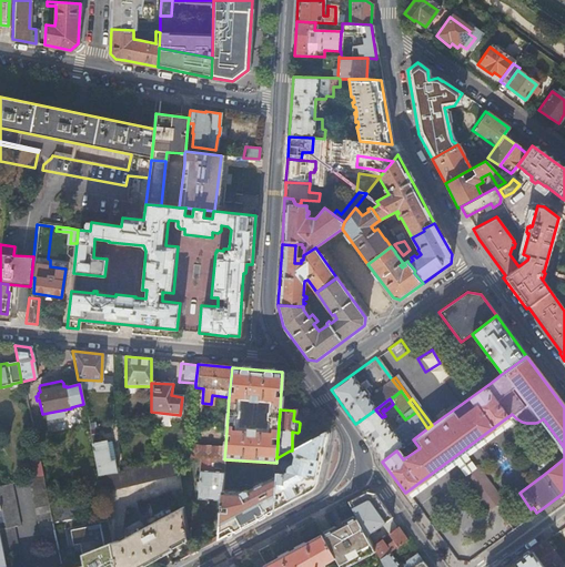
[(370,444),(382,462),(396,451),(413,439),(427,428),(416,412),(405,419),(393,428),(391,425),(389,427),(387,425),(391,422),(389,417),(384,421),(382,417),(375,409),(355,424),(370,444)]
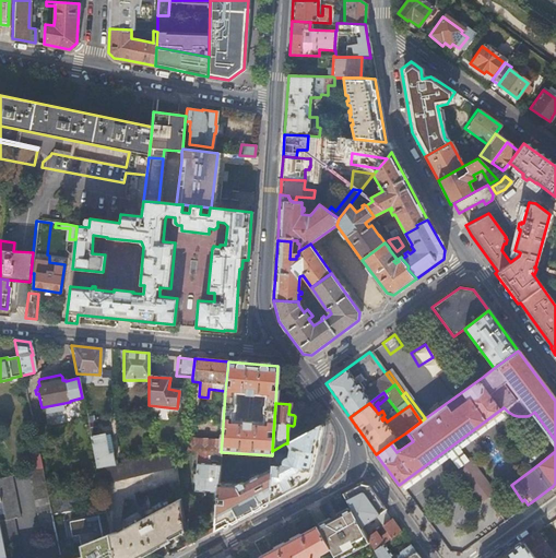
[(271,465),(269,501),(303,484),(307,481),(310,477),(322,426),(320,424),(287,443),(285,443),(288,449),(286,456),(284,458),(282,459),(281,461),(281,464),(278,465),(271,465)]
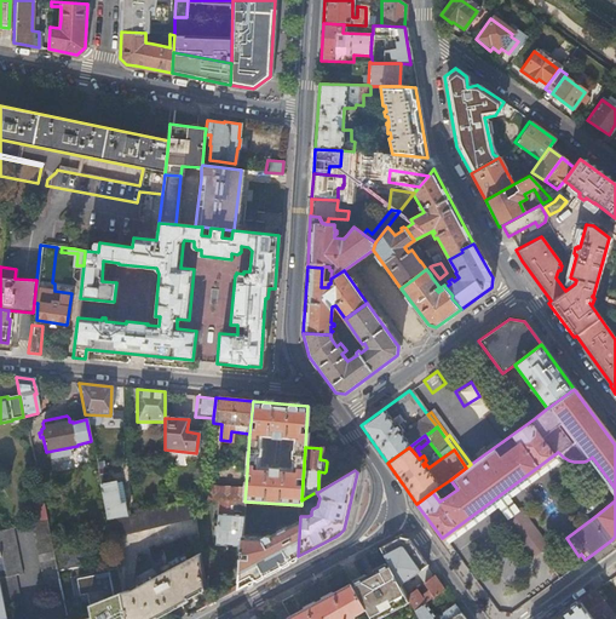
[(99,486),(107,522),(126,519),(124,505),(120,505),(116,489),(115,483),(99,486)]
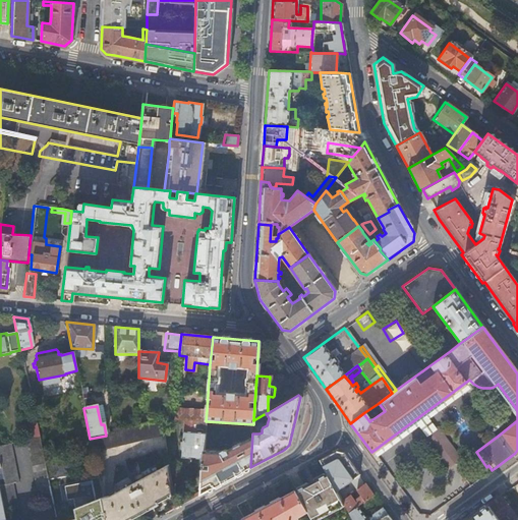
[(488,406),(484,409),(496,425),(501,422),(488,406)]
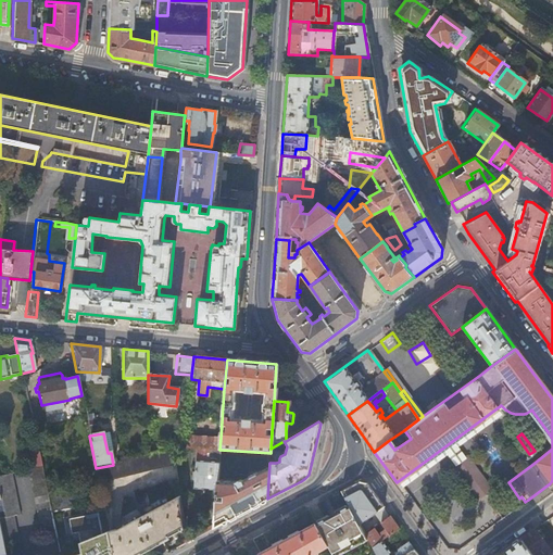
[(186,436),(185,449),(220,451),(220,450),(221,438),(186,436)]
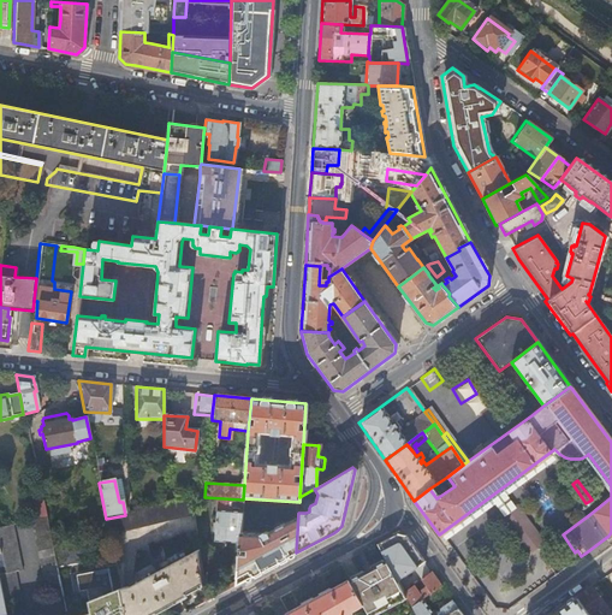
[(189,497),(191,515),(192,521),(200,520),(201,510),(200,497),(195,496),(189,497)]
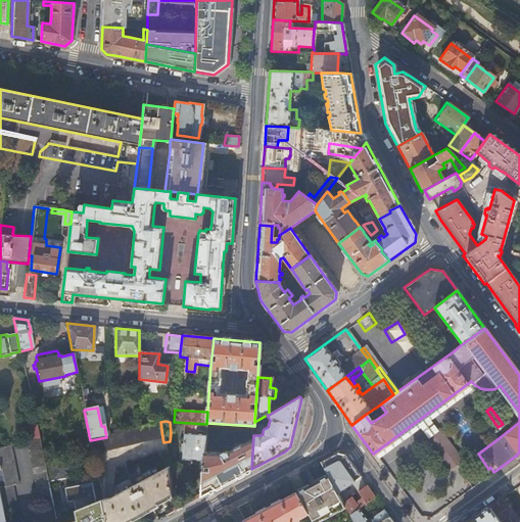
[(90,440),(92,453),(162,437),(160,422),(138,427),(111,432),(112,436),(106,437),(90,440)]
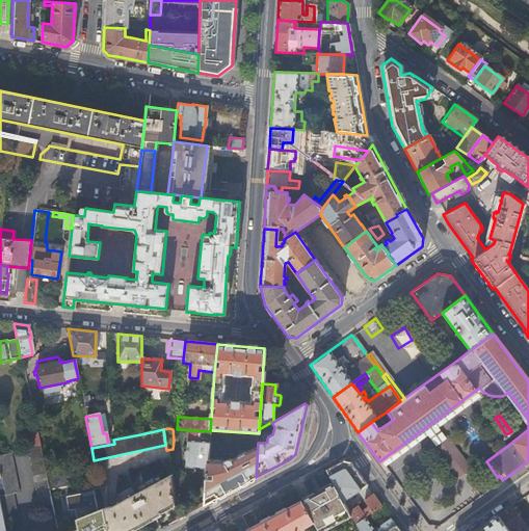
[(27,434),(29,449),(38,447),(35,432),(27,434)]
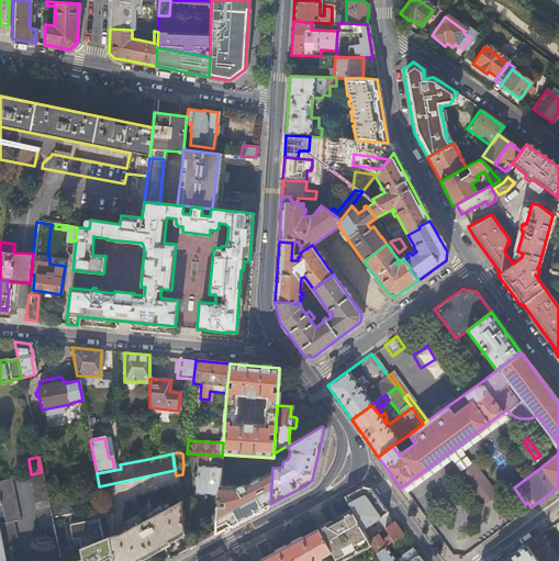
[(217,507),(214,534),(270,504),(272,468),(274,463),(269,463),(268,473),(258,478),(256,478),(250,481),(249,483),(245,485),(239,485),(236,487),(219,486),(217,495),(217,507)]
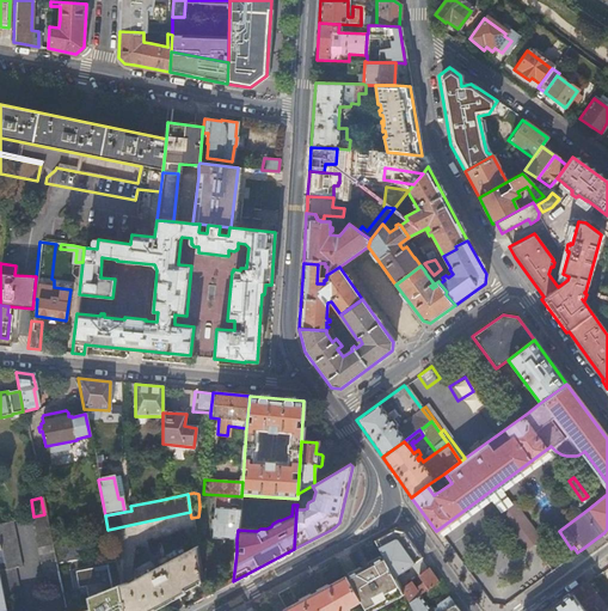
[(238,530),(240,509),(216,507),(213,537),(237,539),(238,530)]
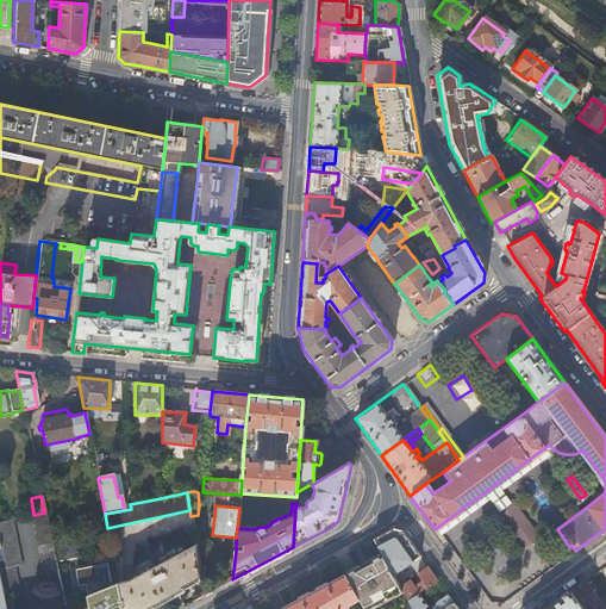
[(44,513),(33,515),(29,516),(42,583),(57,580),(54,564),(51,547),(44,513)]
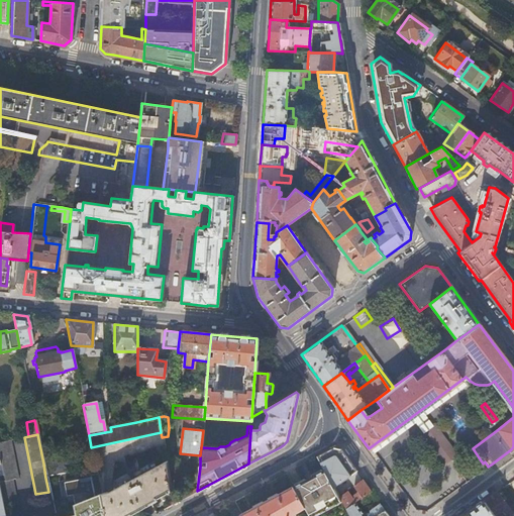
[(436,435),(429,441),(442,460),(450,454),(436,435)]
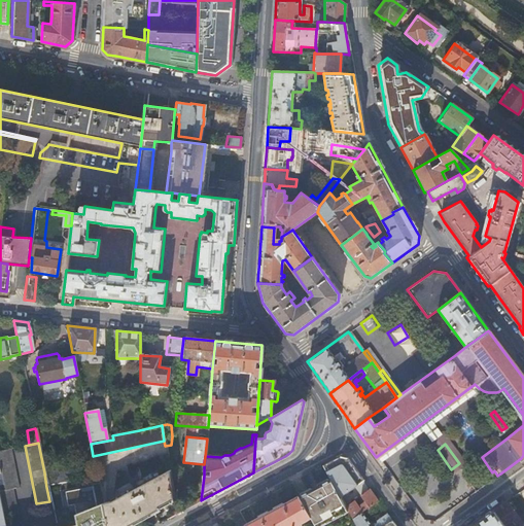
[(0,504),(2,517),(15,515),(10,489),(16,488),(9,449),(0,450),(0,479),(2,491),(0,491),(0,504)]
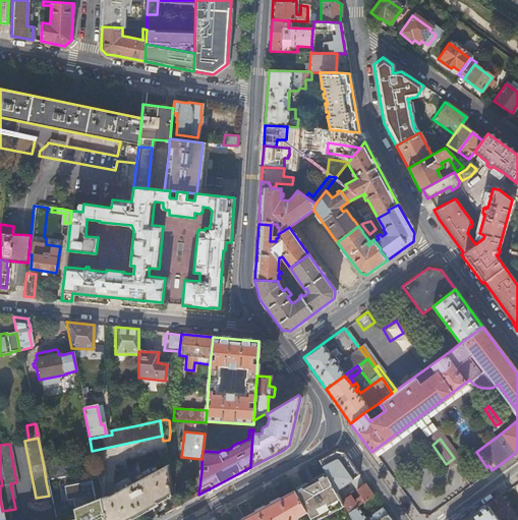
[(335,492),(357,475),(342,453),(334,452),(318,461),(325,473),(335,492)]
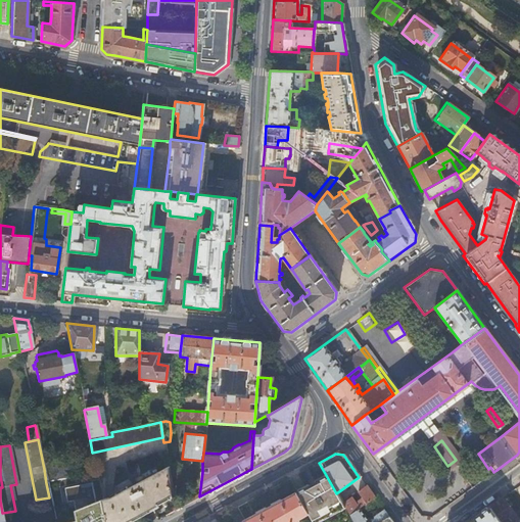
[(66,465),(44,469),(46,483),(69,479),(66,465)]
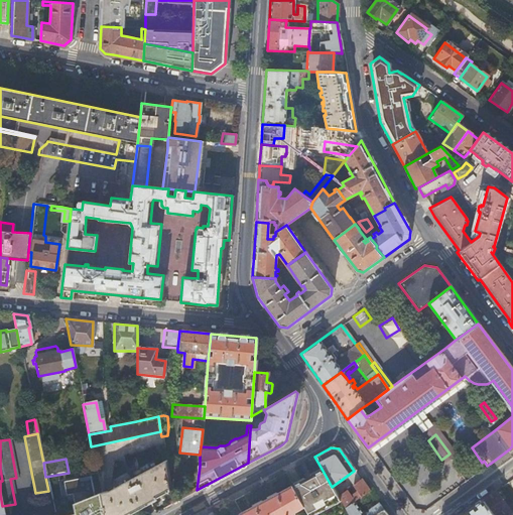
[(109,491),(100,492),(100,494),(104,514),(122,514),(168,491),(164,465),(164,461),(109,491)]
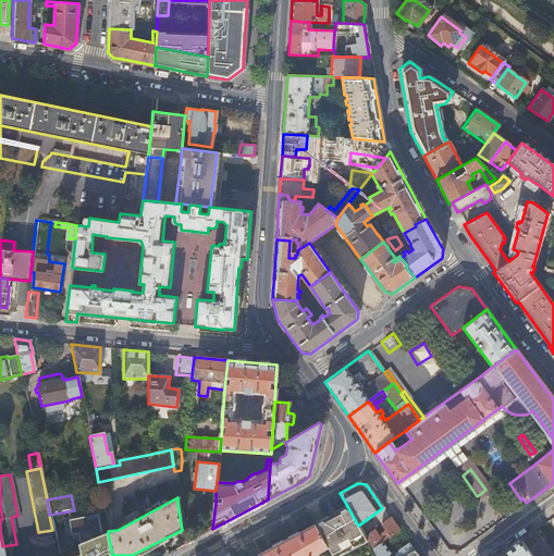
[(177,502),(182,530),(184,545),(212,529),(216,503),(177,502)]
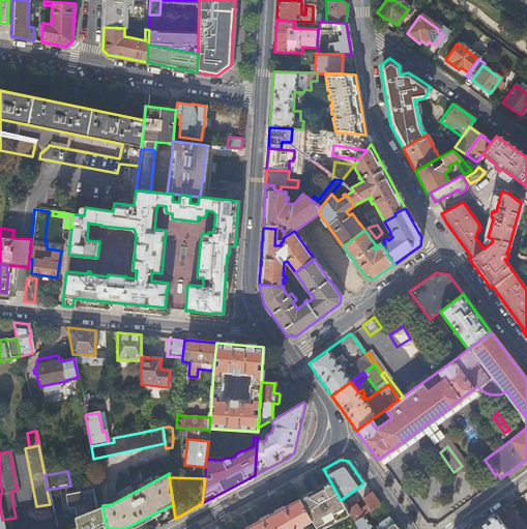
[(346,509),(341,500),(330,481),(298,499),(310,520),(314,528),(329,528),(345,521),(350,518),(346,509)]
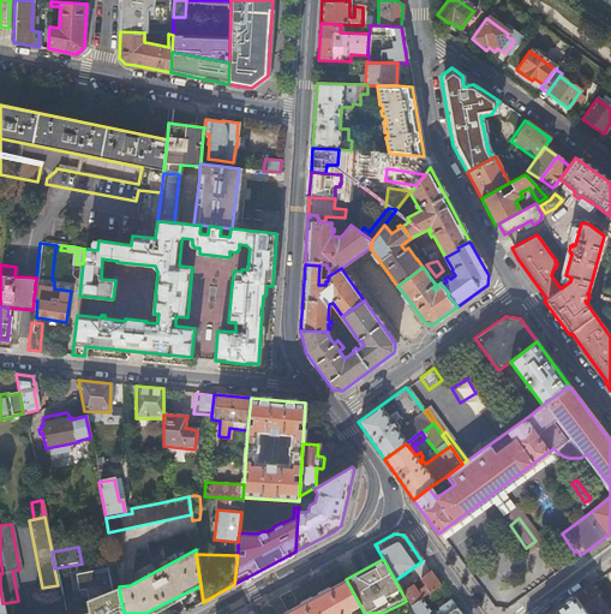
[(124,613),(119,589),(109,590),(106,570),(75,576),(77,592),(84,591),(89,613),(124,613)]
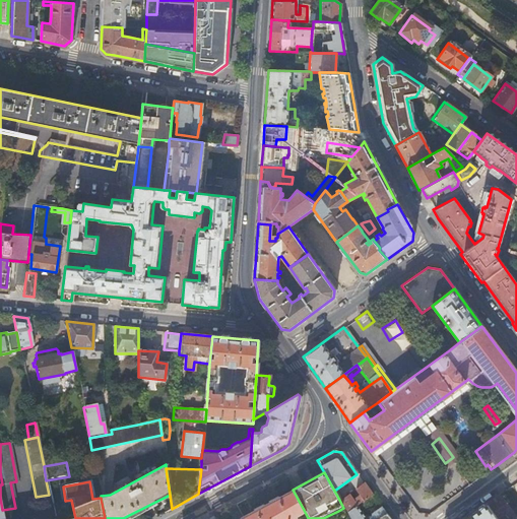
[(371,495),(363,482),(354,489),(357,493),(354,494),(358,497),(352,501),(347,494),(339,500),(343,508),(346,512),(361,502),(368,497),(371,495)]
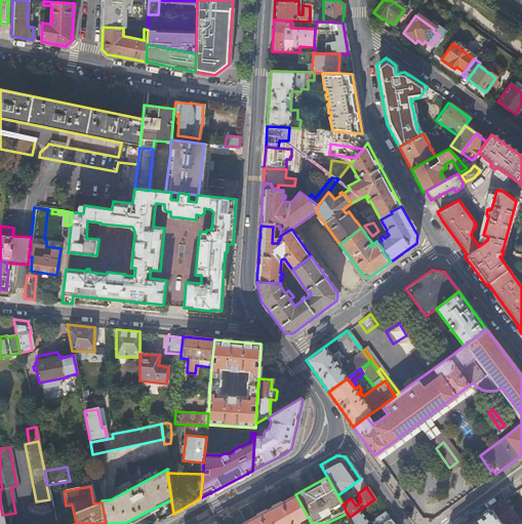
[(291,523),(307,515),(295,494),(243,523),(291,523)]
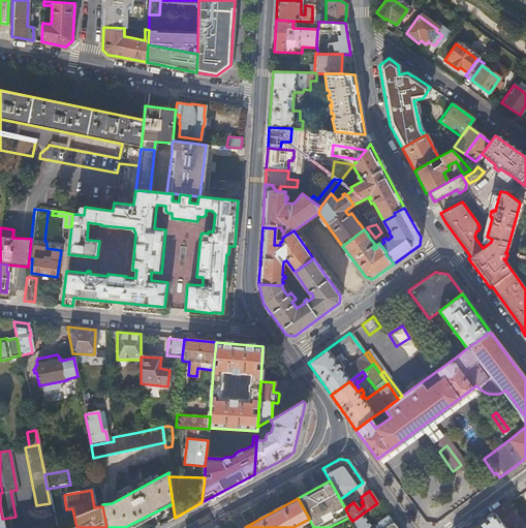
[(524,527),(506,503),(493,514),(503,527),(511,527),(513,526),(515,526),(516,527),(524,527)]
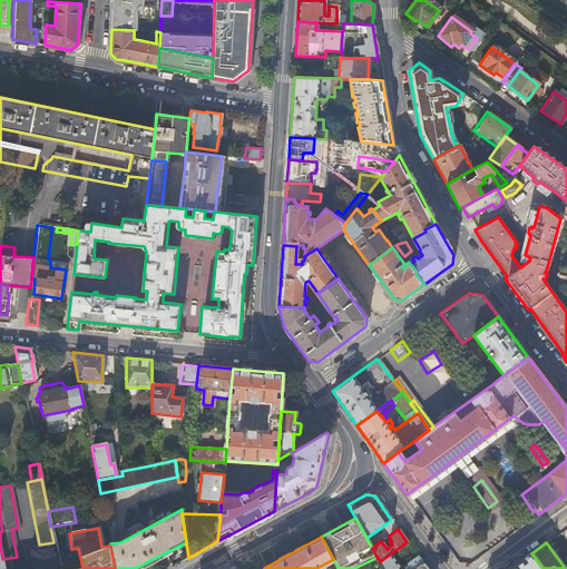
[(396,550),(380,561),(383,568),(399,568),(393,558),(406,548),(403,545),(396,550)]
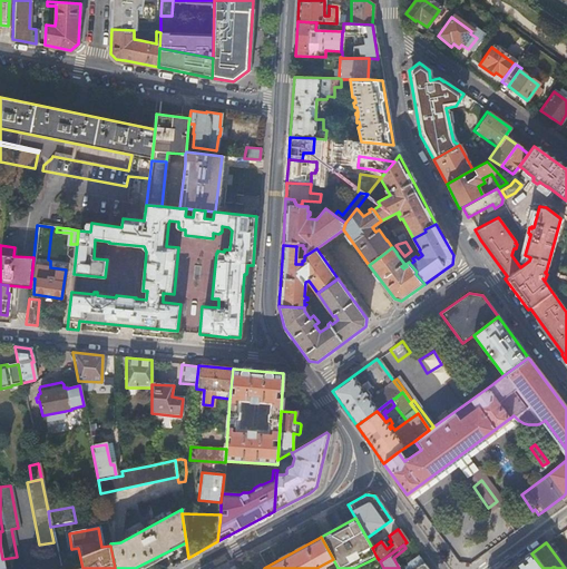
[(412,568),(422,563),(416,553),(403,561),(403,565),(406,568),(412,568)]
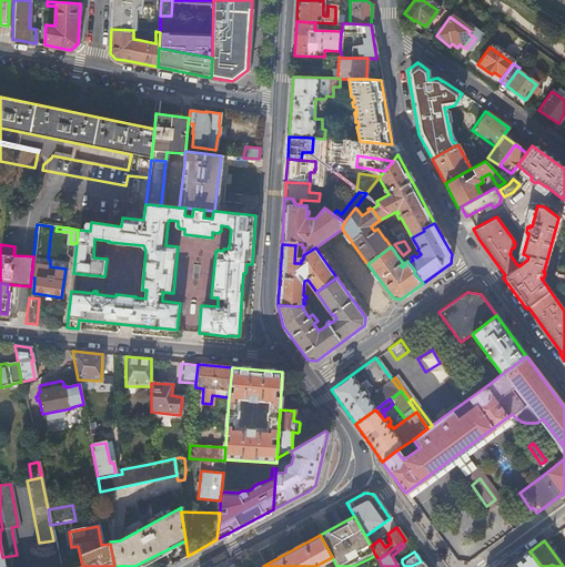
[(541,566),(530,552),(507,566),(541,566)]
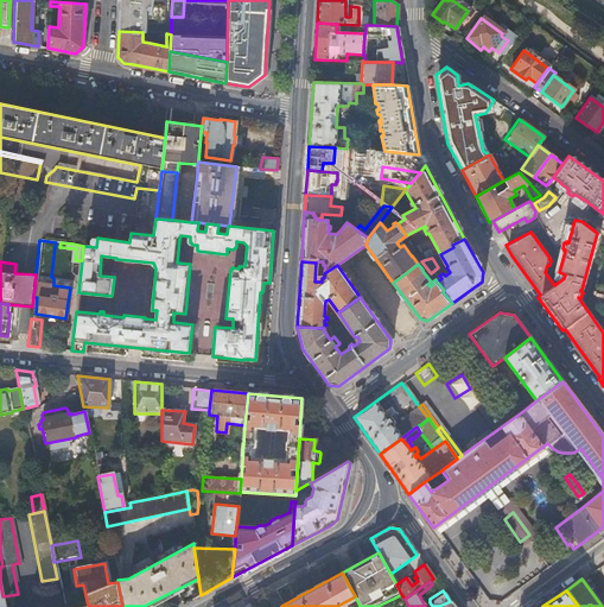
[(408,606),(405,599),(401,594),(395,598),(399,606),(408,606)]
